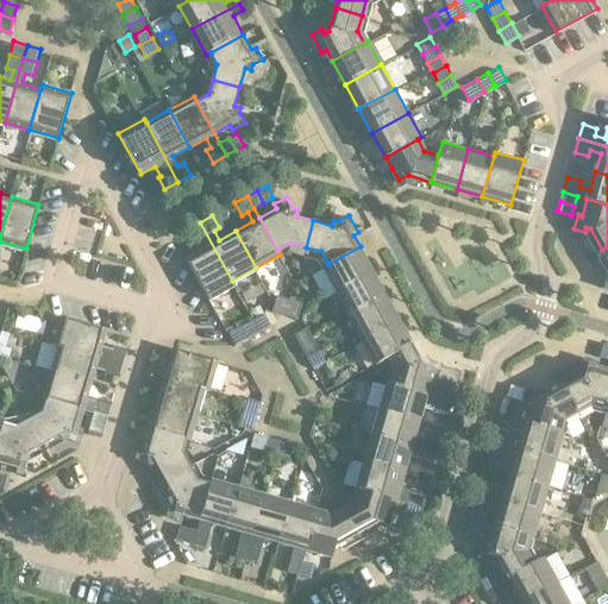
[(232,281),(200,222),(187,230),(194,241),(200,238),(205,247),(187,257),(210,299),(234,285),(232,281)]
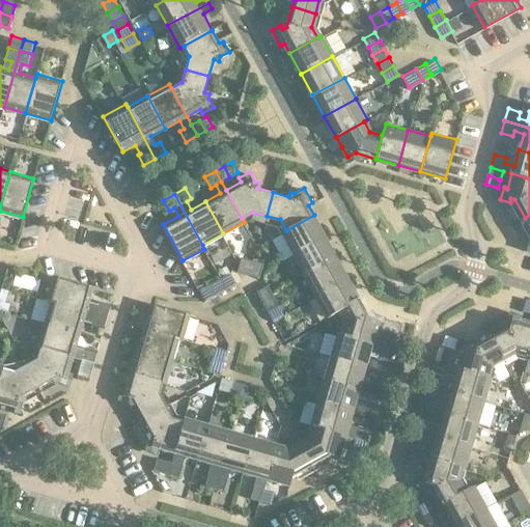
[(326,236),(314,215),(286,230),(282,232),(294,253),(326,236)]
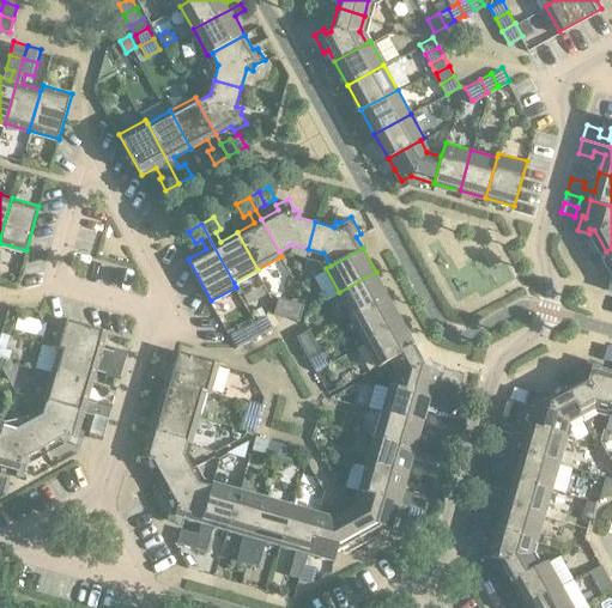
[(389,296),(376,272),(339,292),(352,316),(389,296)]
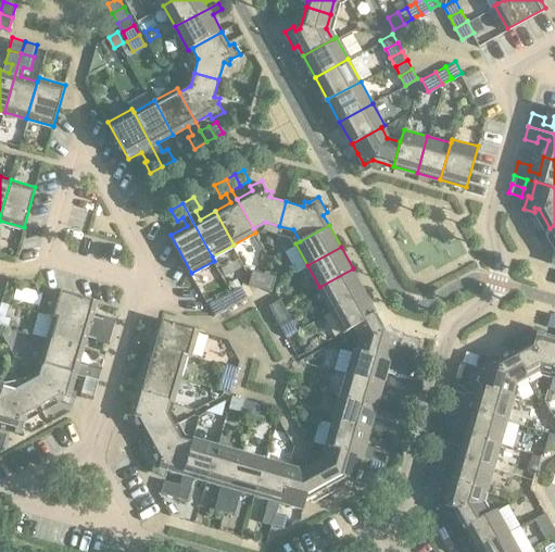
[(254,267),(249,283),(272,289),(277,275),(254,267)]
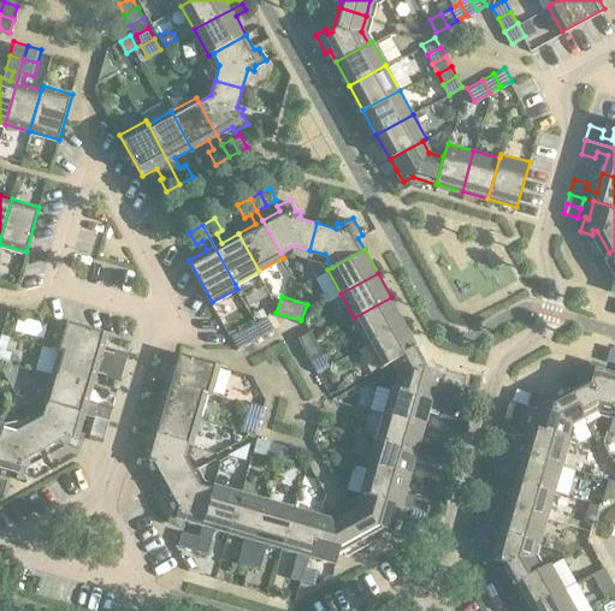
[(404,321),(391,297),(354,318),(367,342),(404,321)]
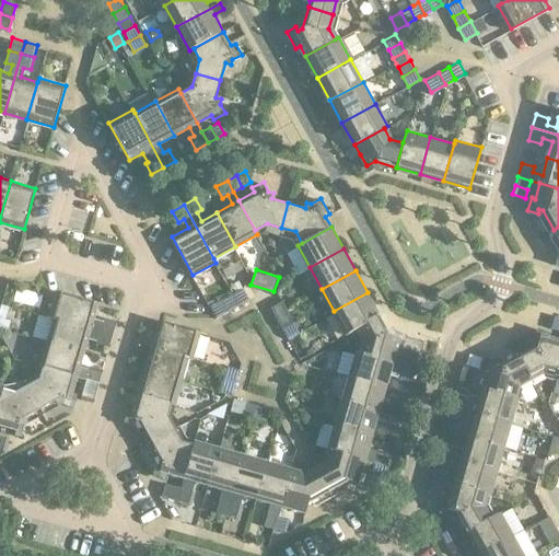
[(249,298),(244,286),(233,292),(240,303),(249,298)]
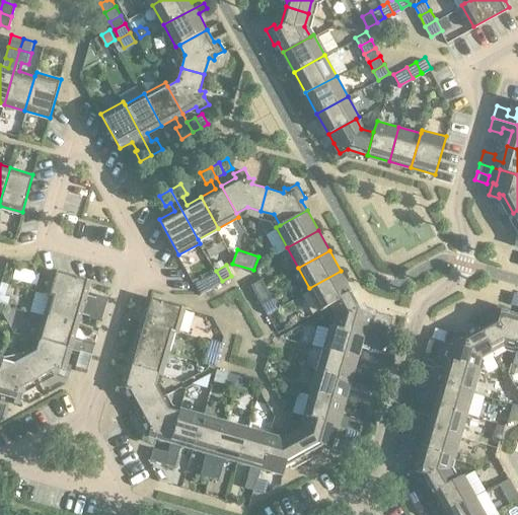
[(92,279),(54,268),(47,291),(50,293),(105,308),(108,296),(97,293),(95,299),(87,296),(92,279)]
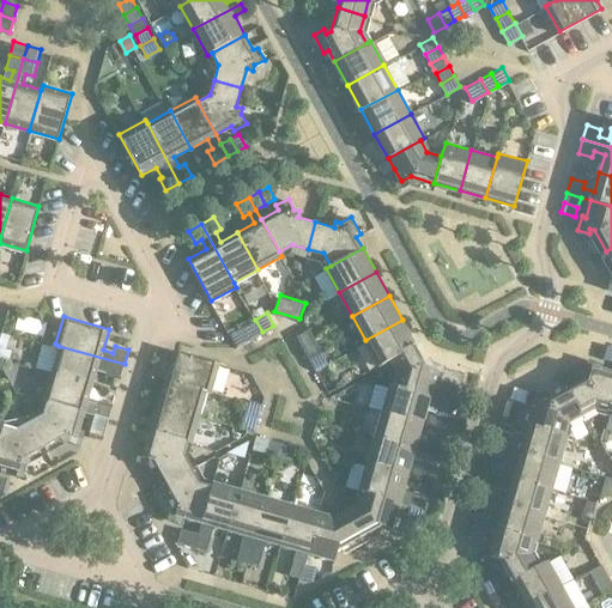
[(255,320),(243,327),(249,339),(262,332),(255,320)]
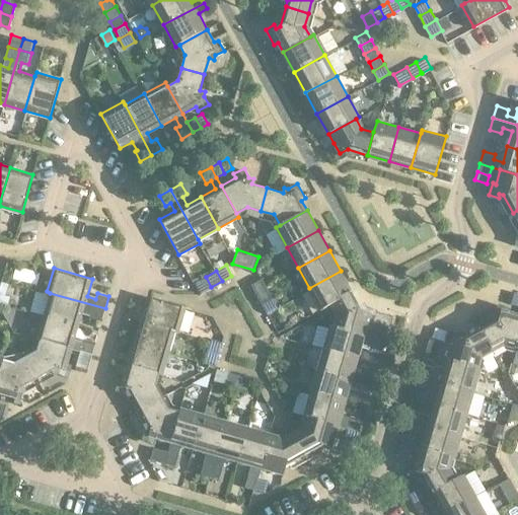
[(352,291),(341,271),(309,288),(320,308),(331,302),(352,291)]
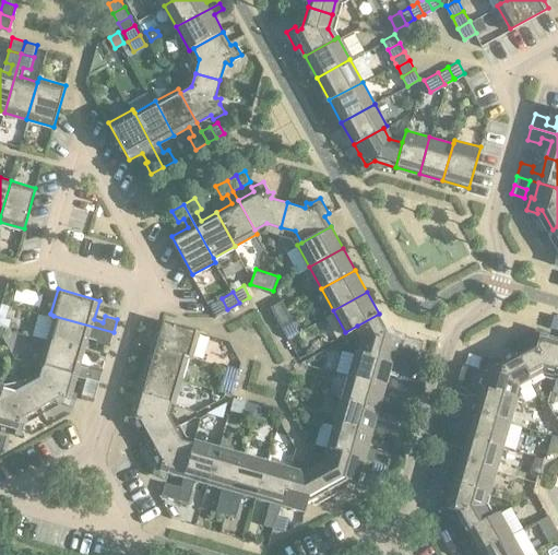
[(287,308),(281,297),(270,303),(276,315),(287,308)]
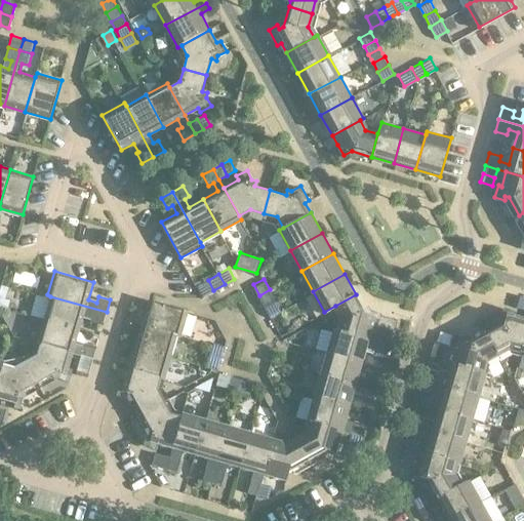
[(203,296),(213,290),(208,280),(197,286),(203,296)]
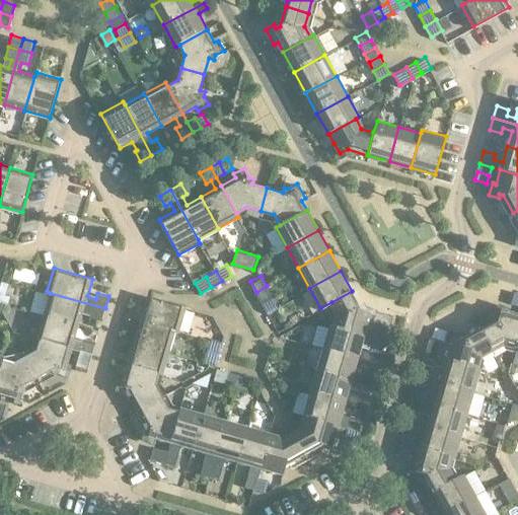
[(267,286),(256,292),(262,302),(273,297),(267,286)]
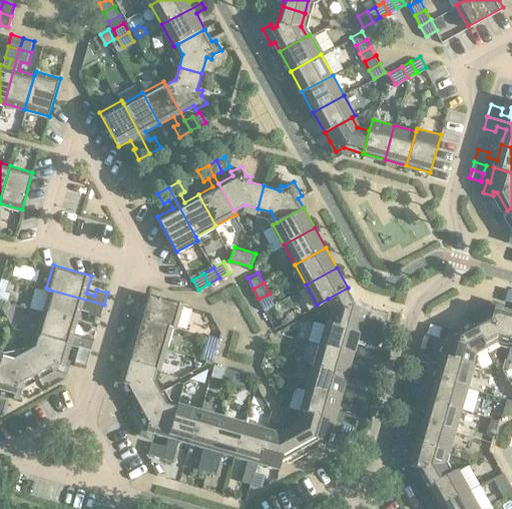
[(511,288),(506,287),(503,298),(511,301),(511,288)]
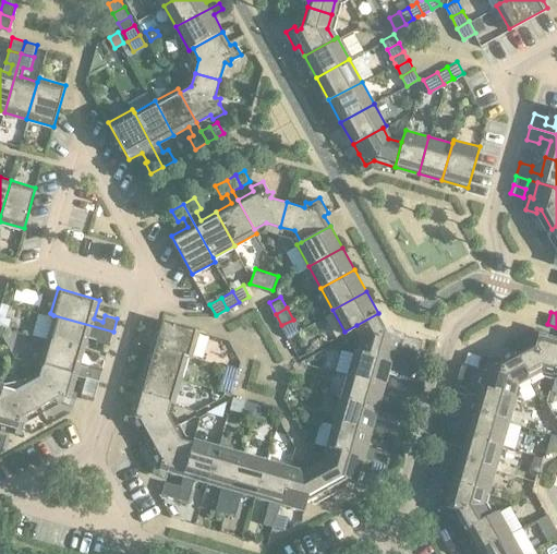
[(0,313),(0,324),(8,327),(11,317),(0,313)]
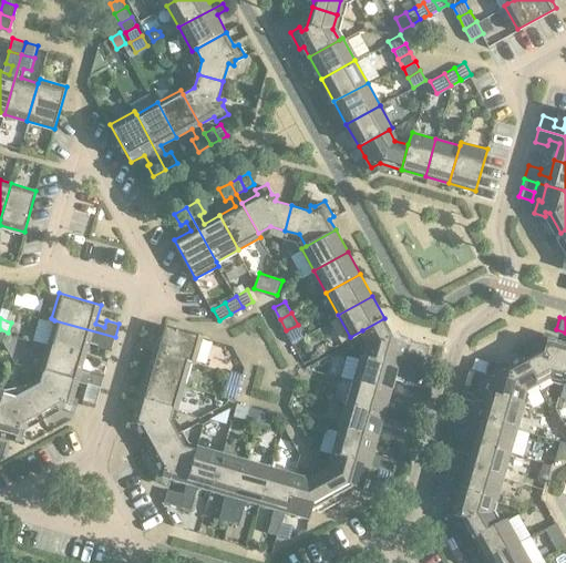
[(393,335),(384,318),(362,330),(369,344),(364,357),(398,367),(403,350),(408,351),(411,338),(401,336),(399,331),(393,335)]
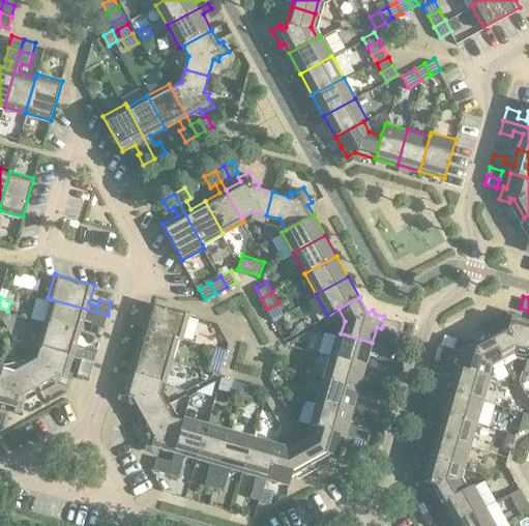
[(108,315),(51,299),(45,322),(80,331),(85,316),(94,318),(92,323),(105,327),(108,315)]
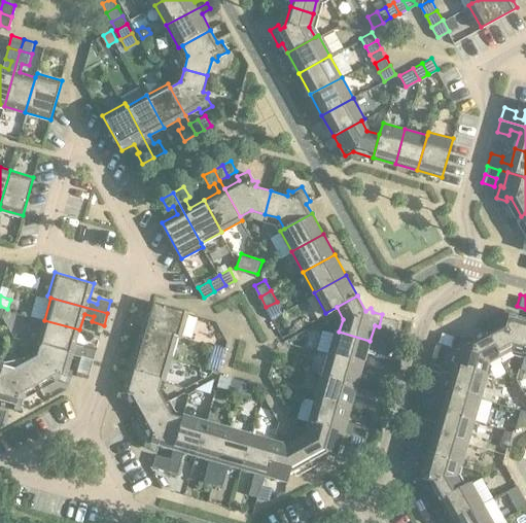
[(189,312),(150,301),(149,302),(143,324),(178,334),(182,336),(189,312)]
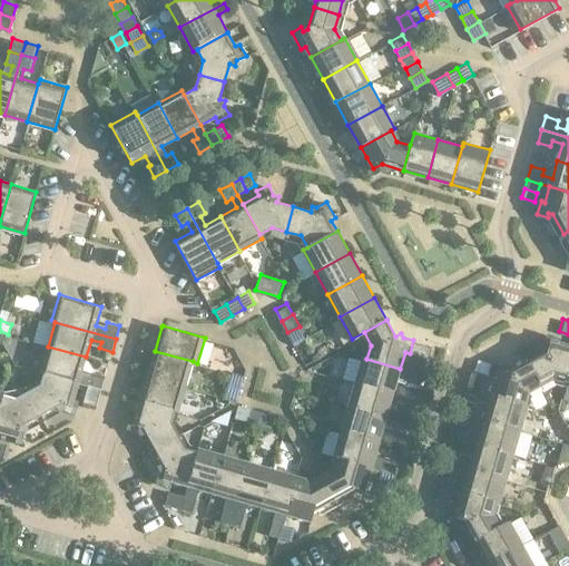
[(305,338),(300,327),(287,332),(294,343),(305,338)]
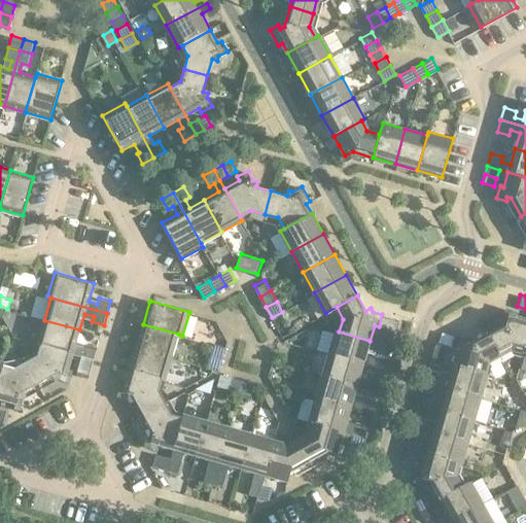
[(502,325),(487,334),(499,354),(511,348),(524,351),(525,345),(525,318),(517,316),(518,311),(506,308),(503,318),(499,320),(502,325)]
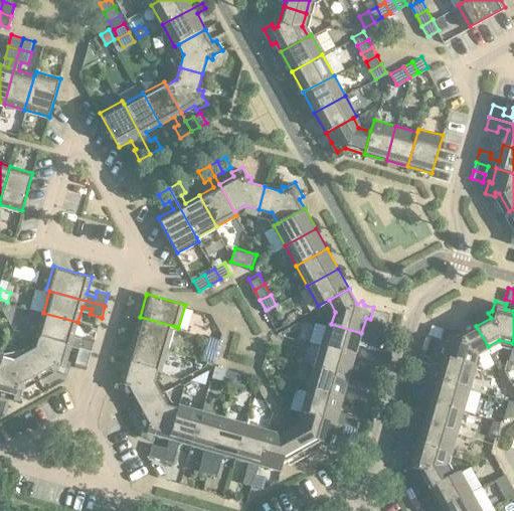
[(77,322),(43,313),(37,334),(41,336),(71,344),(80,347),(92,350),(95,339),(83,335),(81,341),(73,338),(77,322)]
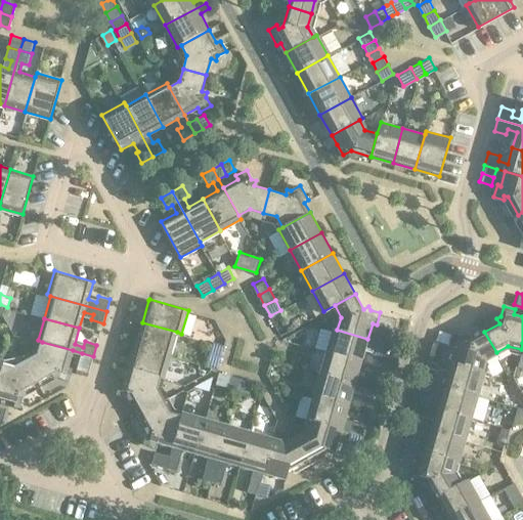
[(177,332),(142,322),(136,345),(171,354),(177,332)]
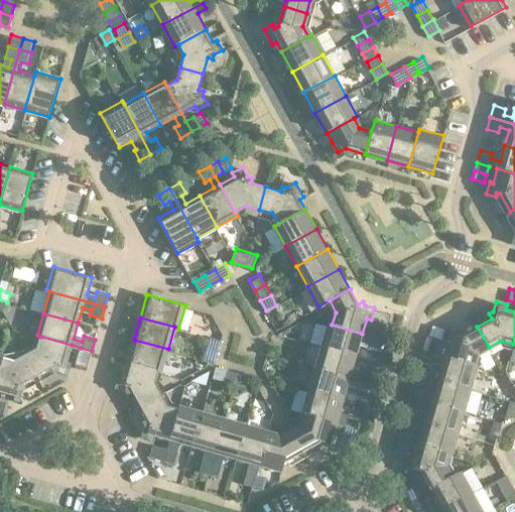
[(376,318),(373,328),(385,331),(388,322),(376,318)]
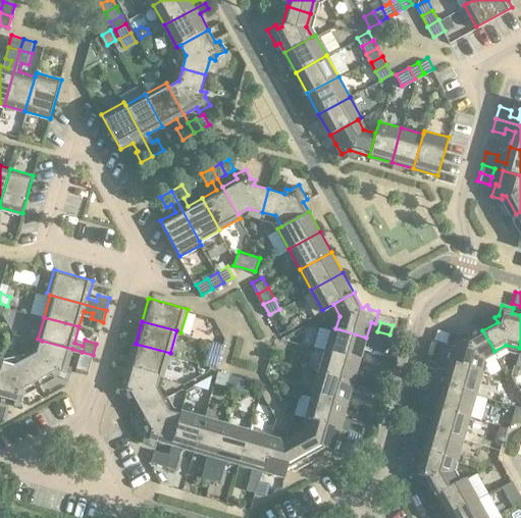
[(331,327),(325,350),(360,360),(365,344),(373,347),(372,352),(383,355),(386,344),(375,341),(366,338),(335,328),(331,327)]
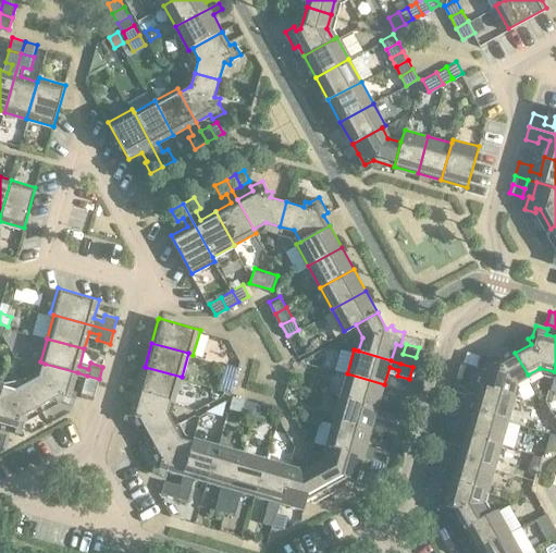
[(528,375),(515,353),(499,361),(496,356),(493,357),(482,355),(479,368),(483,369),(479,385),(511,395),(515,381),(528,375)]
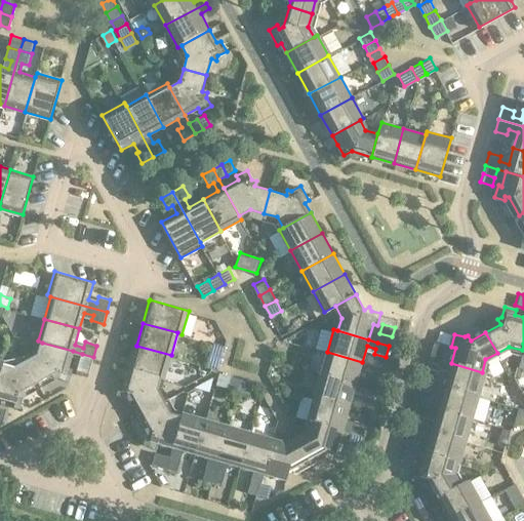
[(389,346),(392,336),(379,333),(377,343),(389,346)]
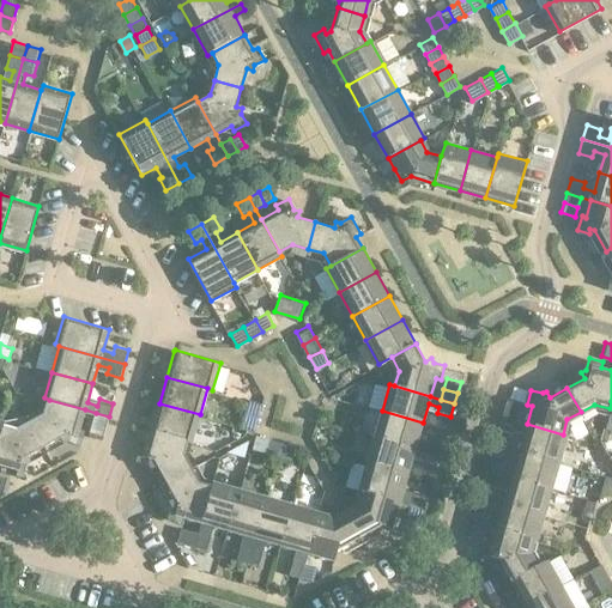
[(522,400),(508,396),(506,407),(520,411),(522,400)]
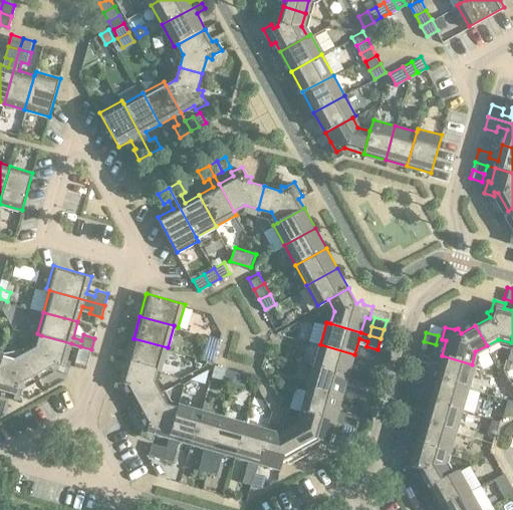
[(209,333),(205,345),(217,348),(220,337),(209,333)]
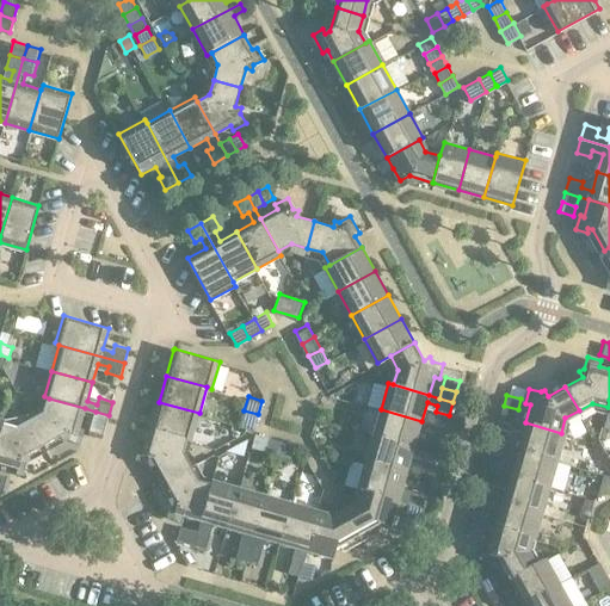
[(85,408),(49,399),(45,413),(31,420),(44,444),(67,433),(71,434),(69,439),(80,443),(84,428),(80,427),(85,408)]
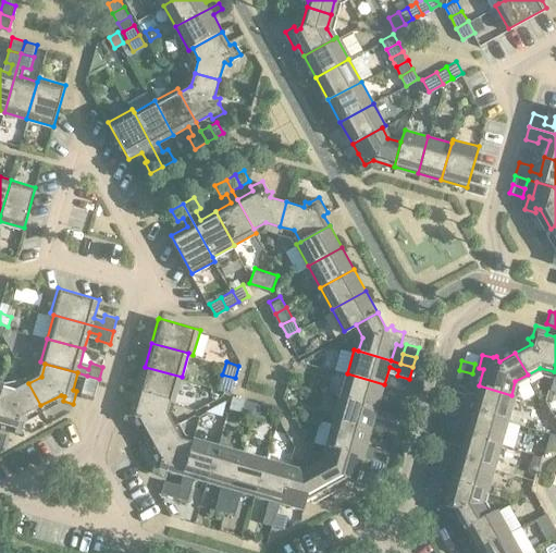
[(182,377),(145,367),(137,390),(170,400),(174,401),(182,377)]
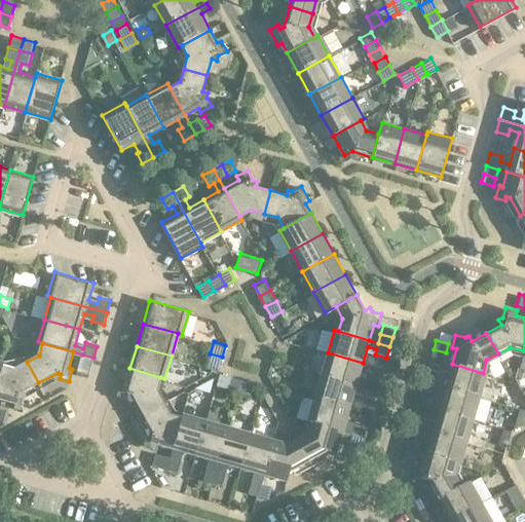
[(443,362),(446,352),(434,349),(430,358),(443,362)]
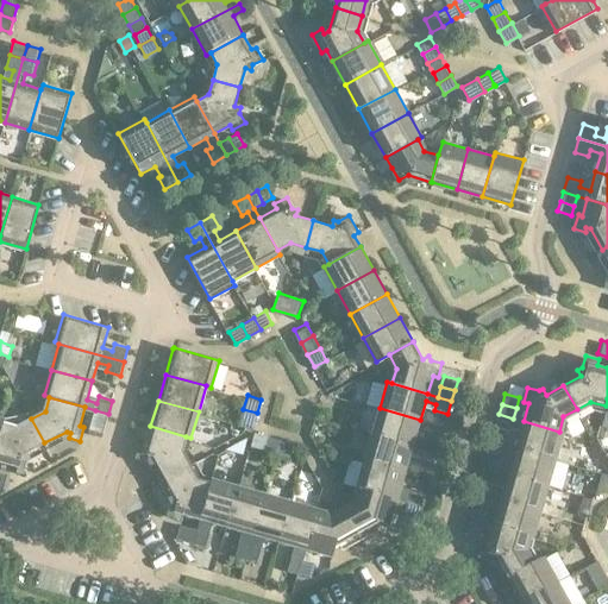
[(420,420),(380,408),(373,434),(437,452),(440,439),(427,435),(425,441),(414,439),(420,420)]
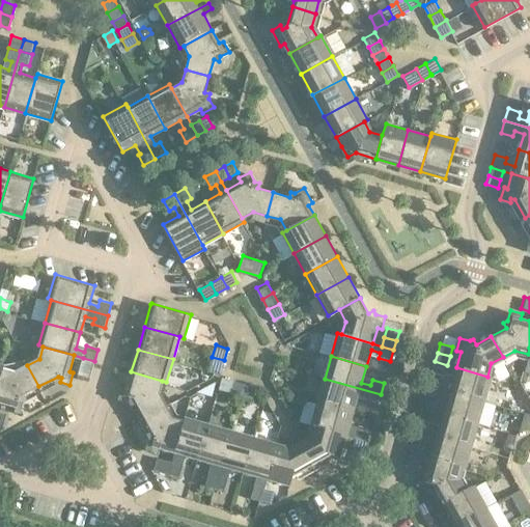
[(224,360),(212,357),(208,369),(221,372),(224,360)]
